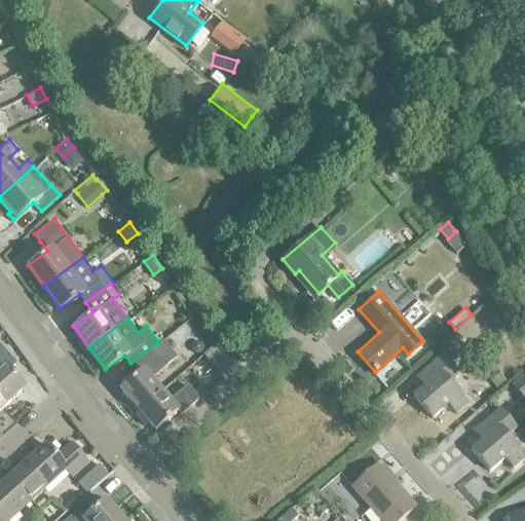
[(454,332),(448,338),(456,348),(463,342),(454,332)]
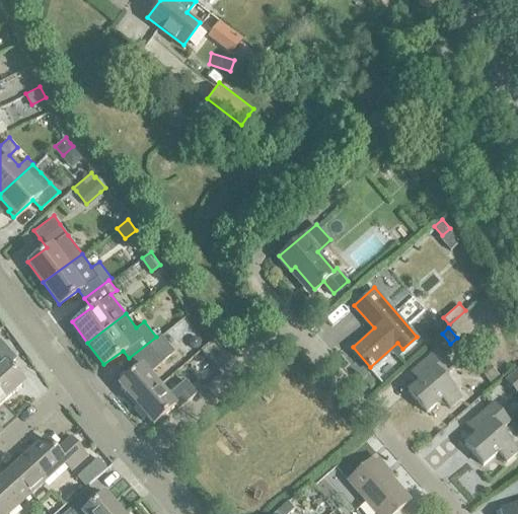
[(119,383),(135,402),(158,383),(148,372),(174,349),(161,334),(156,338),(156,337),(129,358),(137,367),(119,383)]
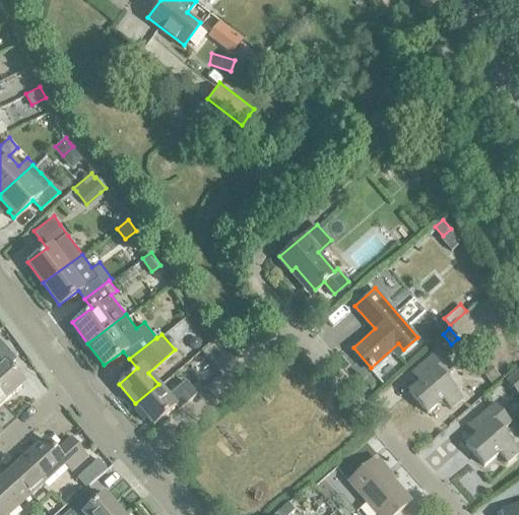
[(191,336),(190,341),(192,344),(197,345),(200,343),(201,338),(199,335),(194,334),(191,336)]
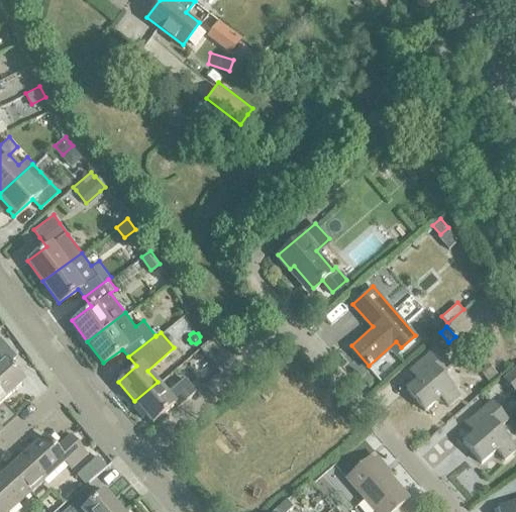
[(0,392),(4,397),(23,380),(8,362),(16,354),(0,336),(0,392)]
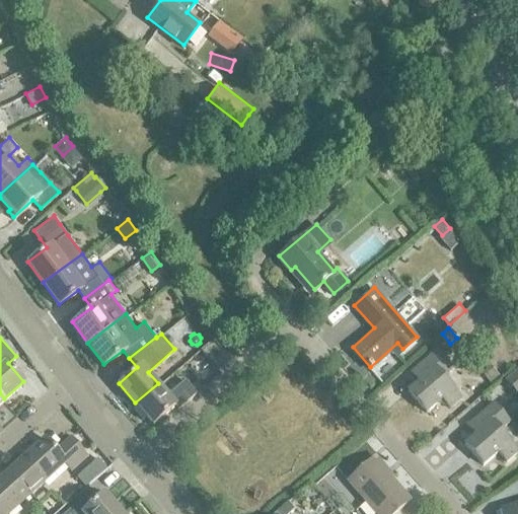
[(201,348),(218,367),(228,359),(211,339),(201,348)]
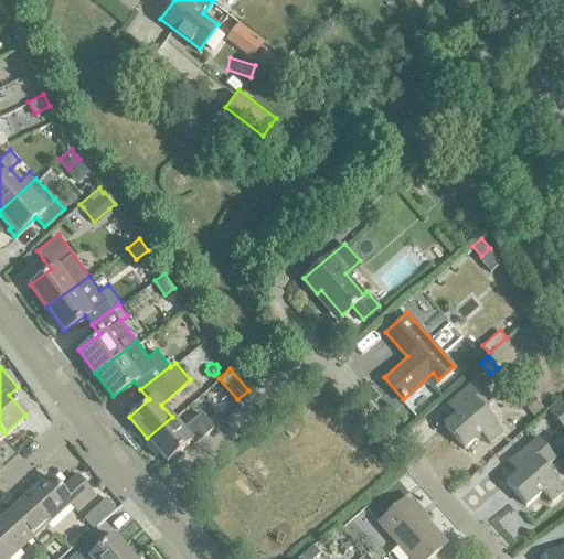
[(444,422),(465,445),(481,431),(490,441),(502,430),(481,407),(492,398),(475,378),(453,397),(461,407),(444,422)]
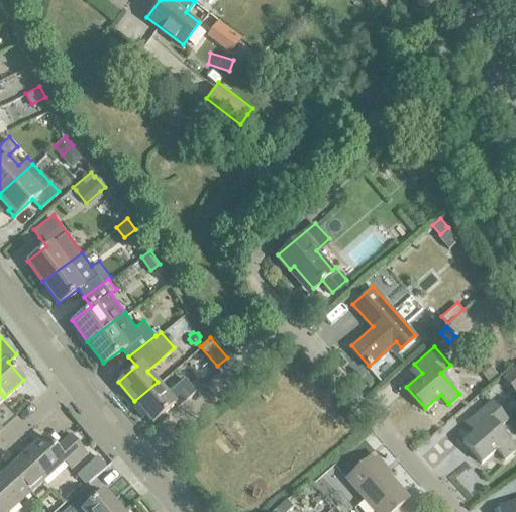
[(488,361),(480,368),(489,379),(497,371),(488,361)]
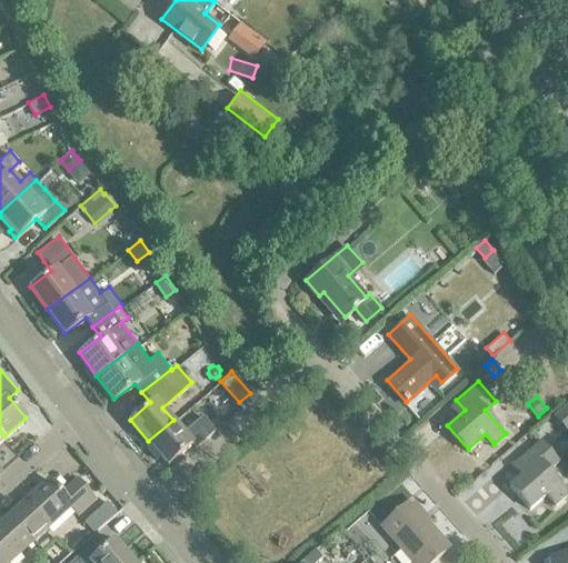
[(567,401),(554,414),(567,430),(567,401)]
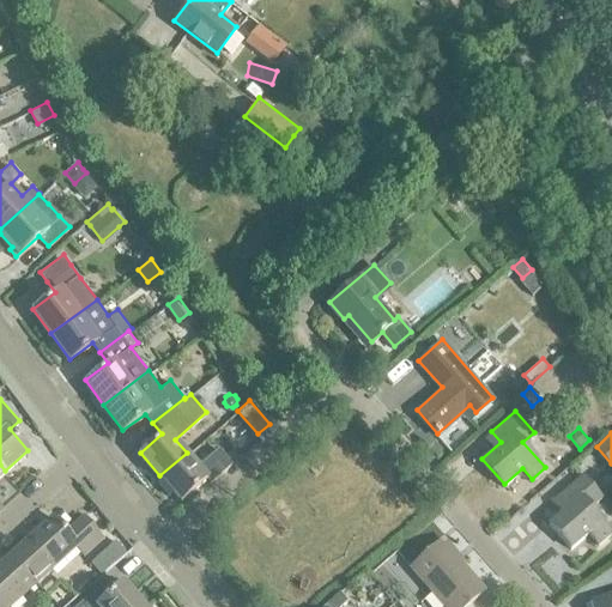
[(187,453),(159,475),(181,499),(207,478),(210,481),(232,462),(219,447),(198,465),(187,453)]
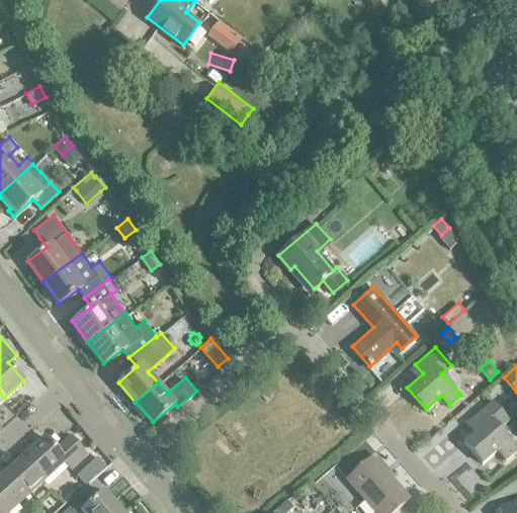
[(471,417),(480,426),(463,440),(482,461),(498,448),(505,457),(516,449),(516,447),(498,427),(508,418),(492,400),(471,417)]
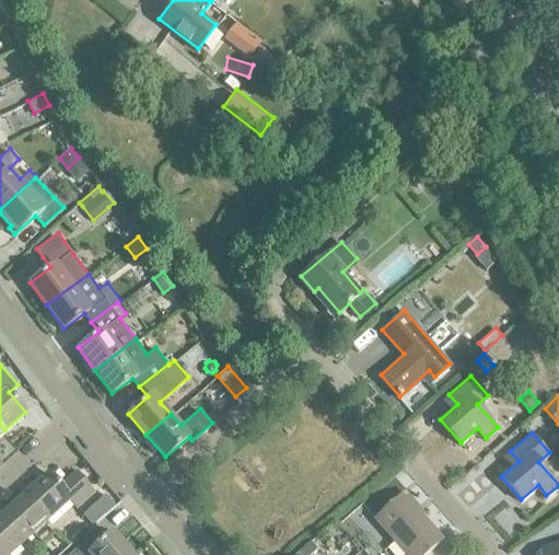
[(47,470),(10,505),(34,530),(70,497),(78,505),(93,489),(76,470),(60,484),(47,470)]
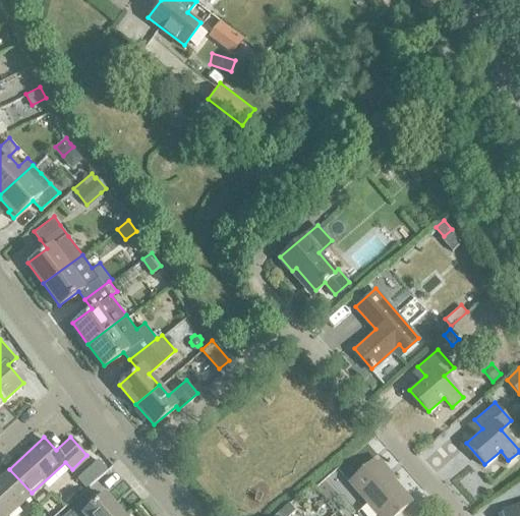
[(98,456),(89,464),(98,475),(107,467),(98,456)]
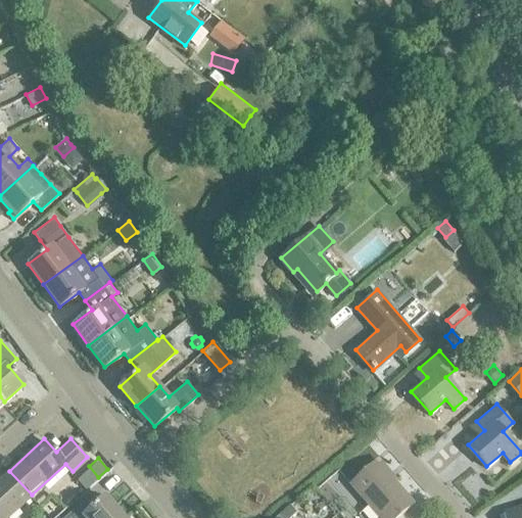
[(350,482),(379,515),(376,517),(394,517),(395,517),(413,502),(386,472),(388,470),(378,458),(350,482)]
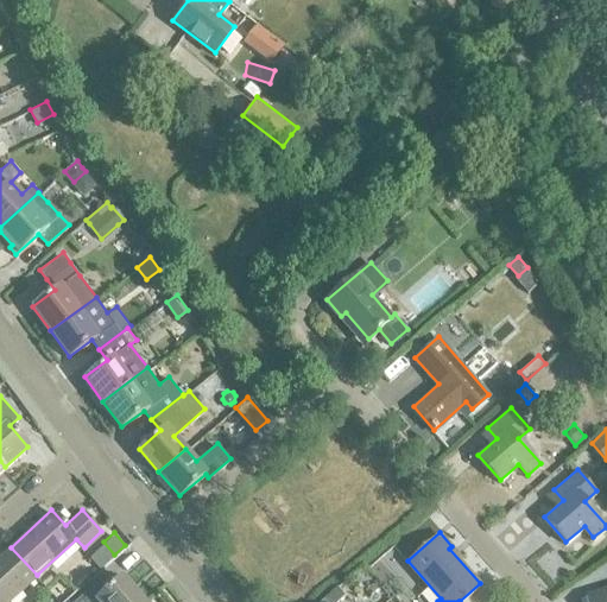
[(5,601),(37,575),(11,547),(0,556),(0,601),(5,601)]
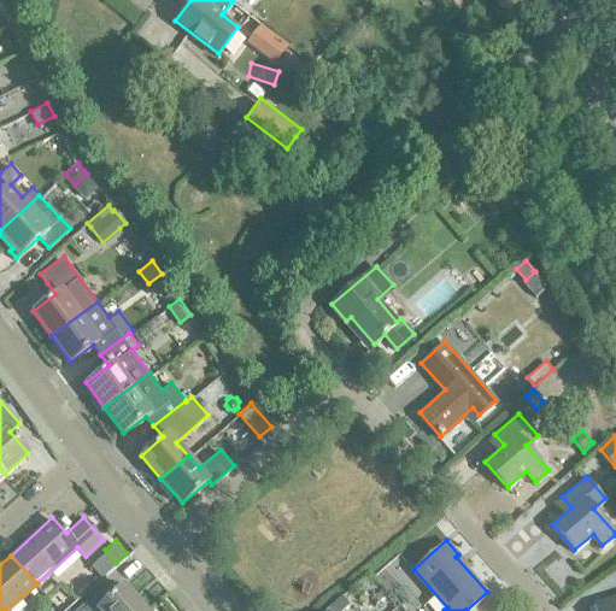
[(94,593),(72,610),(139,610),(144,607),(124,585),(103,603),(94,593)]
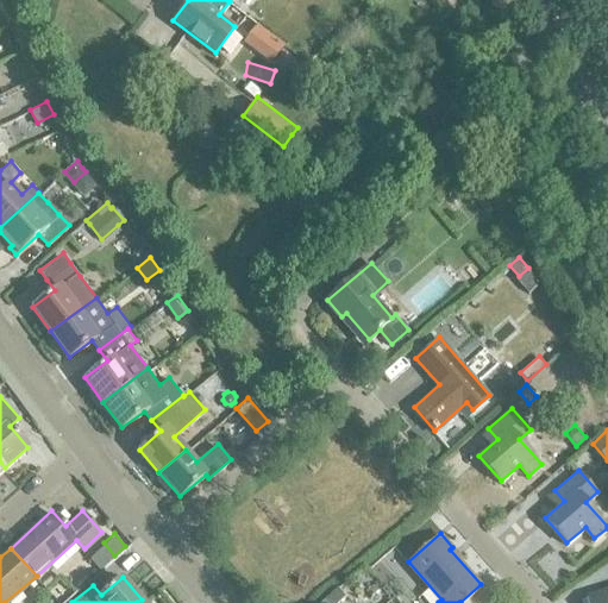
[(325,596),(330,602),(334,602),(346,594),(338,585),(325,596)]
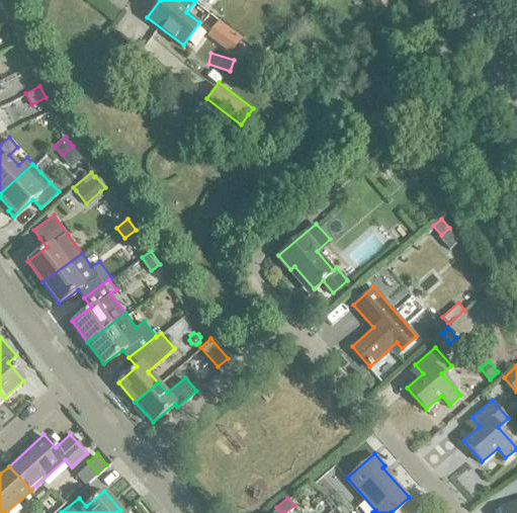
[(516,499),(502,505),(504,512),(516,512),(516,499)]
